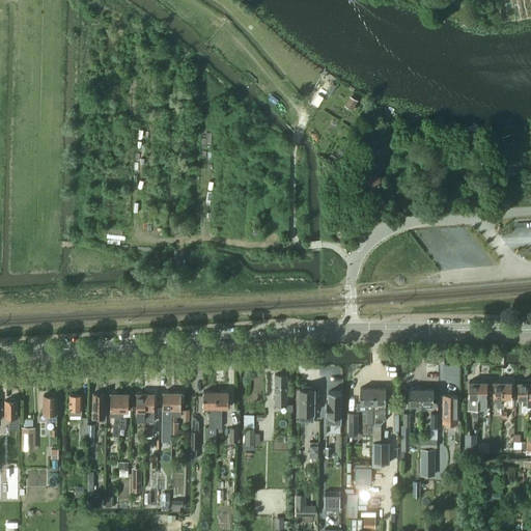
[(333,85),(328,94),(331,96),(337,87),(333,85)]
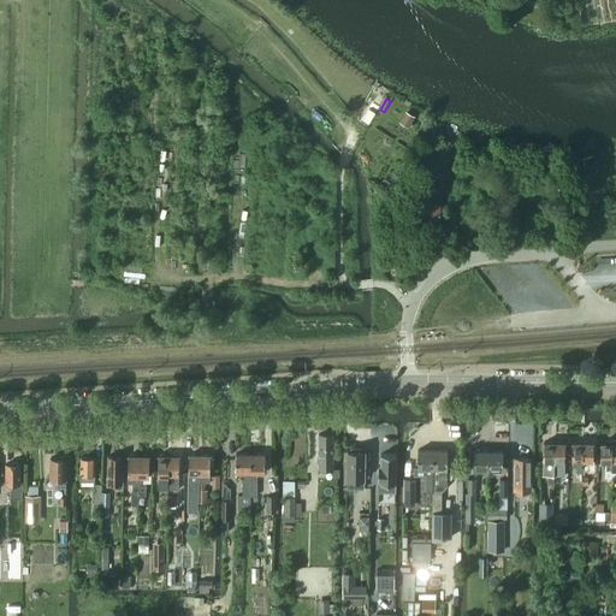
[(407,113),(401,124),(409,129),(415,118),(407,113)]
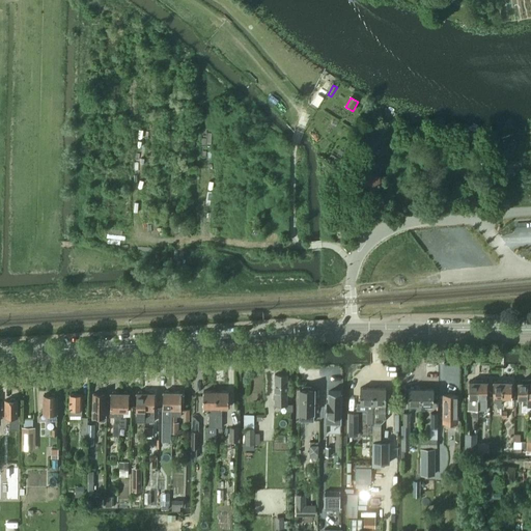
[(379,188),(379,175),(361,176),(362,189),(379,188)]
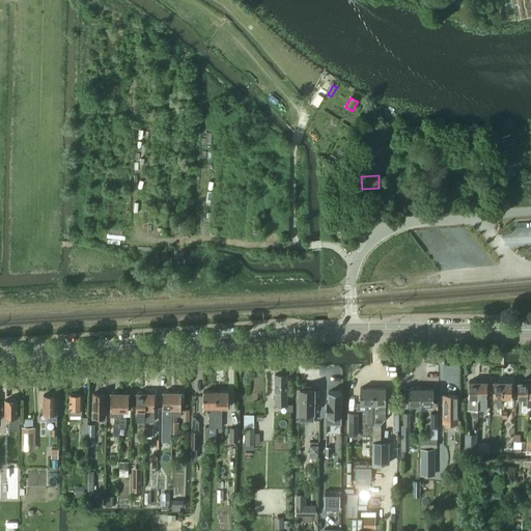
[(287,374),(275,374),(275,404),(287,404),(287,374)]
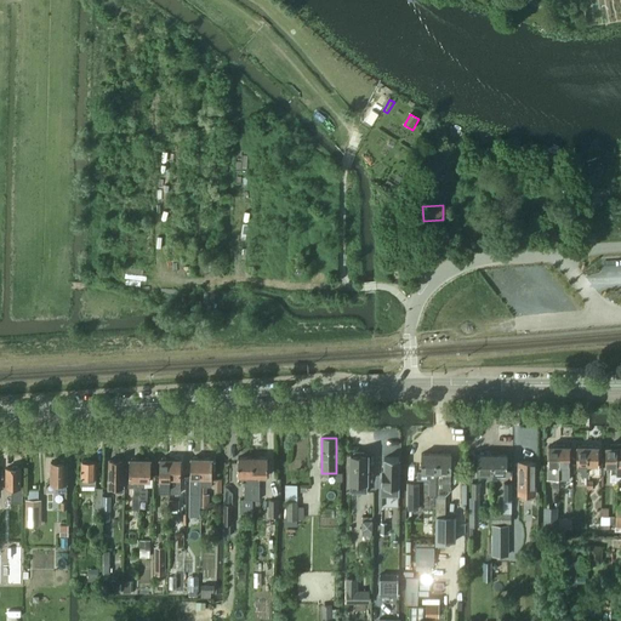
[(611,482),(616,482),(616,444),(610,444),(610,446),(605,446),(605,465),(611,465),(611,482)]
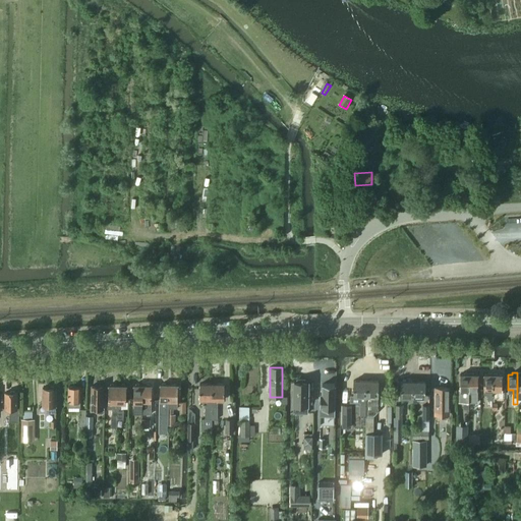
[(460,390),(460,402),(469,402),(469,373),(464,373),(464,374),(460,374),(460,390)]
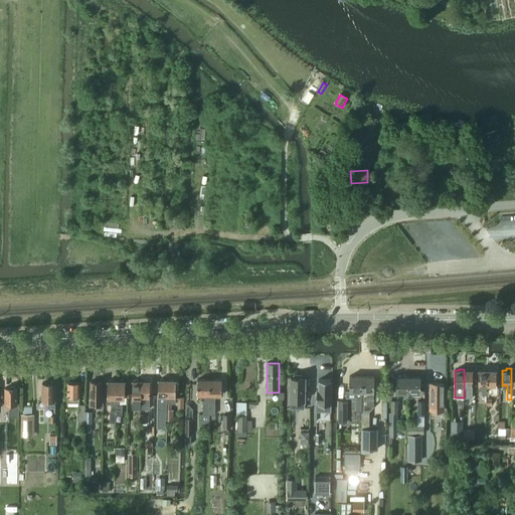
[(464,369),(464,397),(469,397),(470,397),(472,397),(473,385),(473,370),(469,370),(468,369),(464,369)]
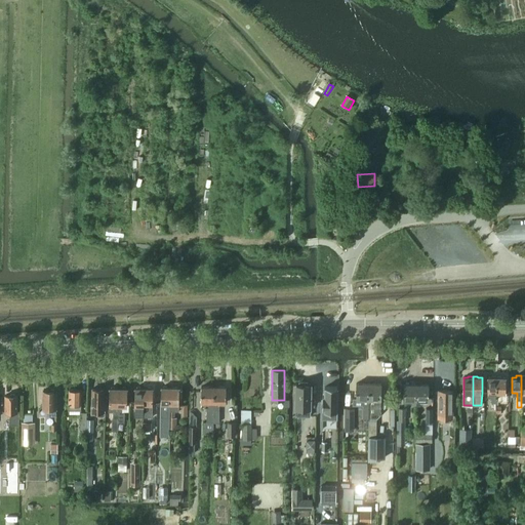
[(496,402),(496,401),(497,376),(492,376),(491,377),(488,377),(488,393),(492,393),(492,403),(496,403),(496,402)]
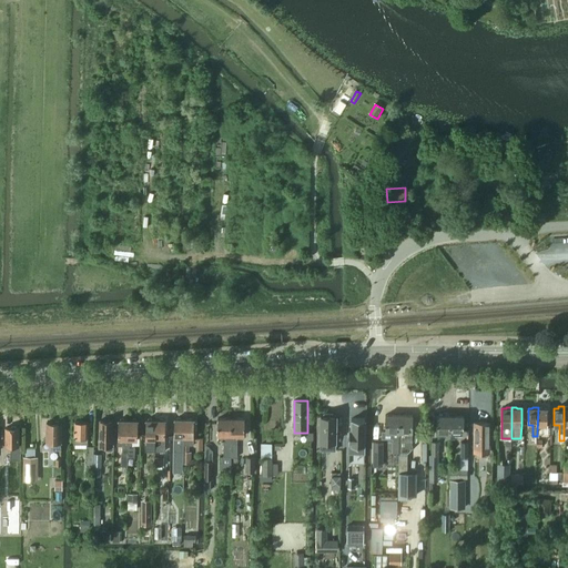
[(538,407),(537,434),(544,434),(544,425),(547,425),(547,408),(544,408),(543,407),(538,407)]
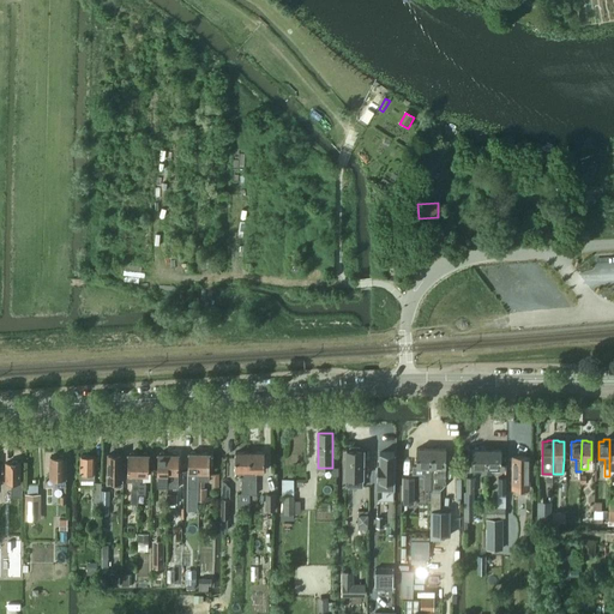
[(347,475),(354,475),(356,475),(356,485),(363,485),(363,447),(360,447),(360,445),(349,445),(349,447),(347,447),(347,475)]
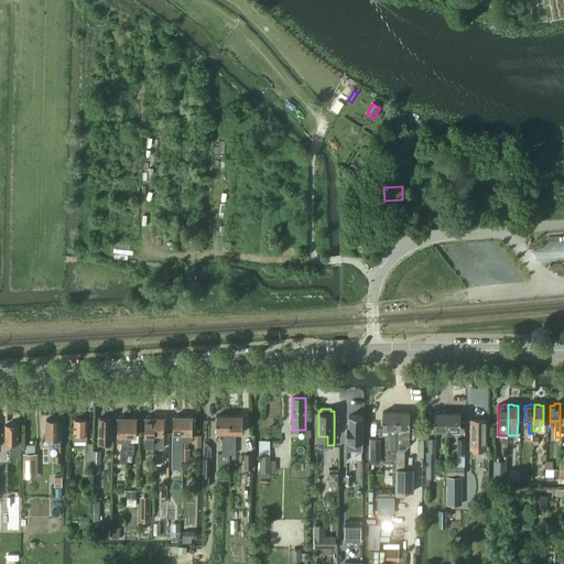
[(382,430),(379,430),(379,436),(389,436),(389,449),(397,449),(397,412),(382,412),(382,430)]
